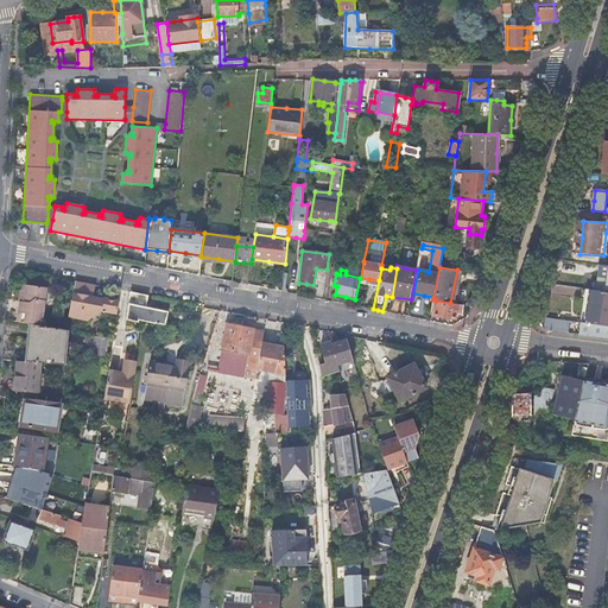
[(71,301),(118,309),(119,302),(93,297),(95,285),(75,282),(71,301)]
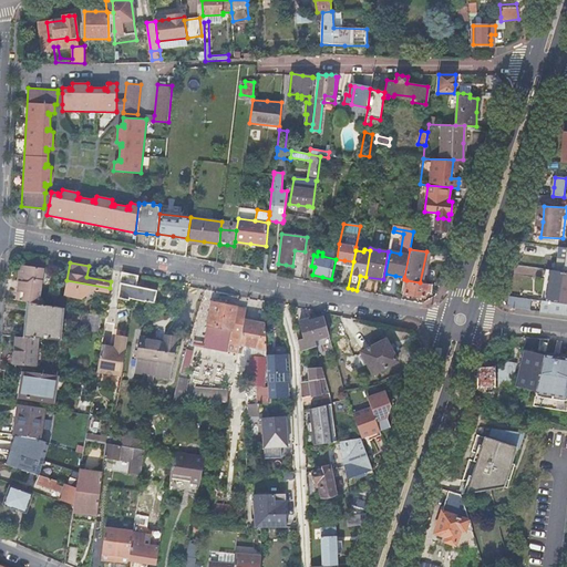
[(20,270),(20,272),(42,276),(43,268),(26,266),(20,270)]
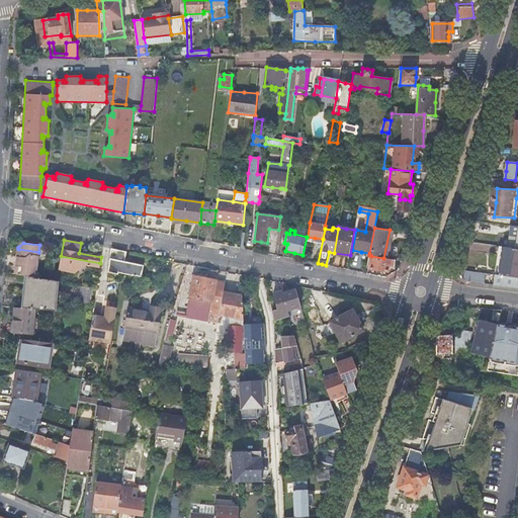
[(517,248),(498,246),(497,253),(501,254),(500,263),(498,275),(517,277),(517,248)]
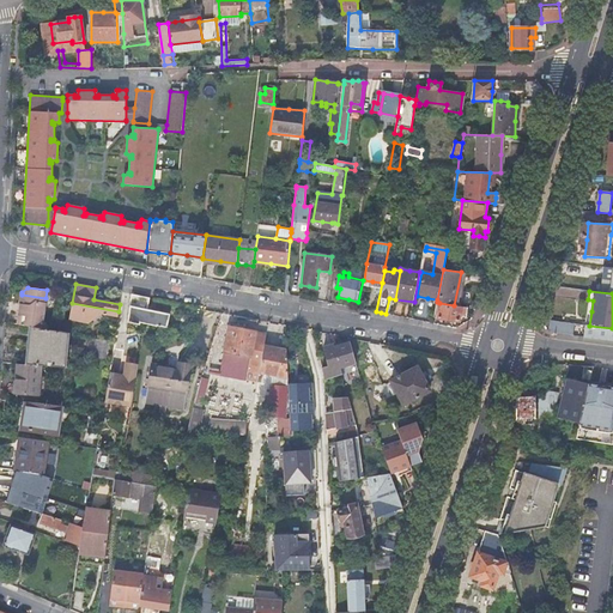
[(18,325),(30,327),(46,329),(47,325),(43,320),(46,298),(22,295),(20,299),(20,304),(23,305),(22,315),(19,315),(18,325)]
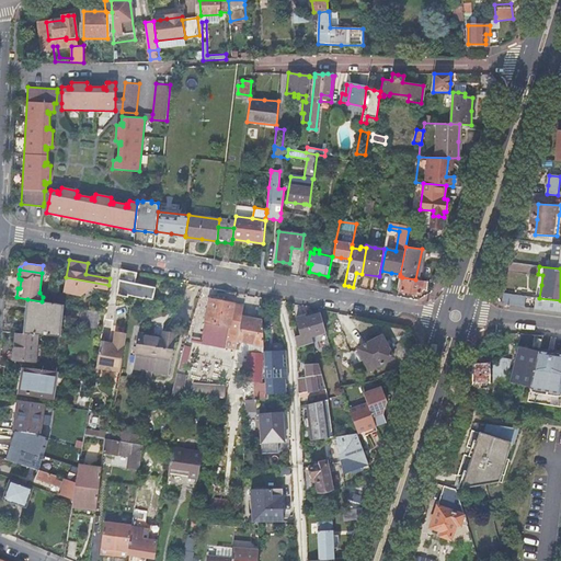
[(136,273),(118,270),(114,297),(127,298),(127,297),(142,299),(147,300),(148,299),(152,300),(155,287),(144,286),(134,284),(136,273)]
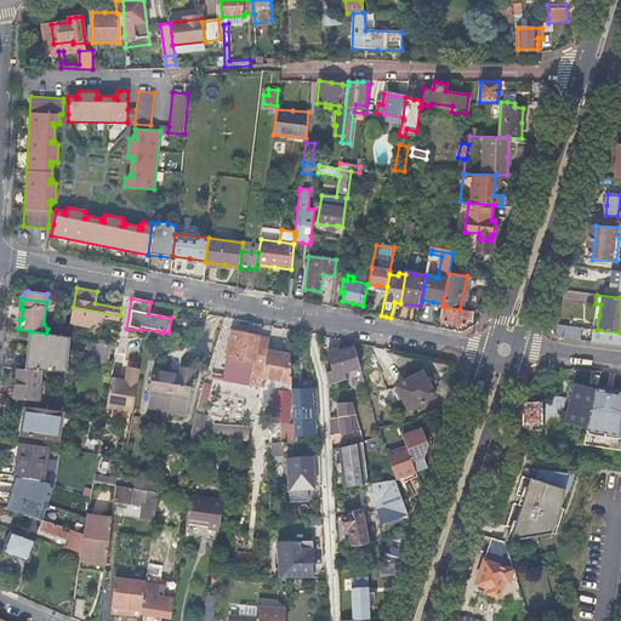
[(104,318),(119,320),(120,315),(73,307),(70,324),(90,328),(97,323),(104,318)]
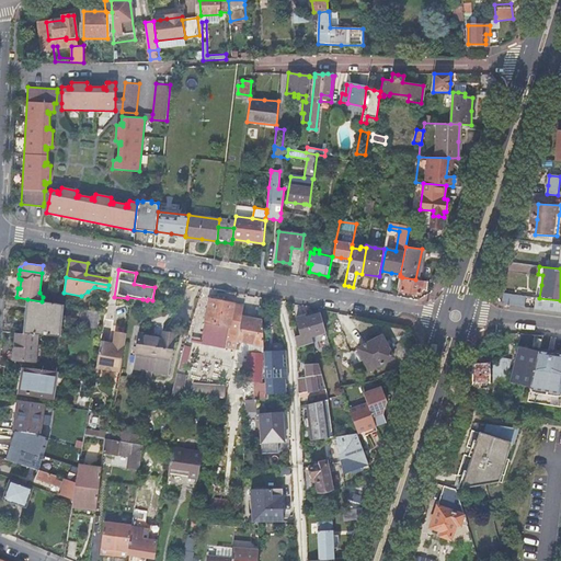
[(425,281),(415,279),(402,277),(400,292),(410,293),(420,294),(421,287),(424,287),(425,281)]
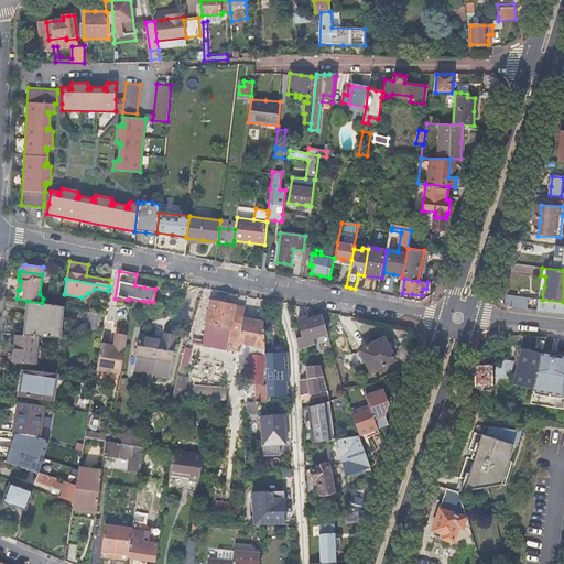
[(505,293),(505,303),(529,305),(530,295),(505,293)]
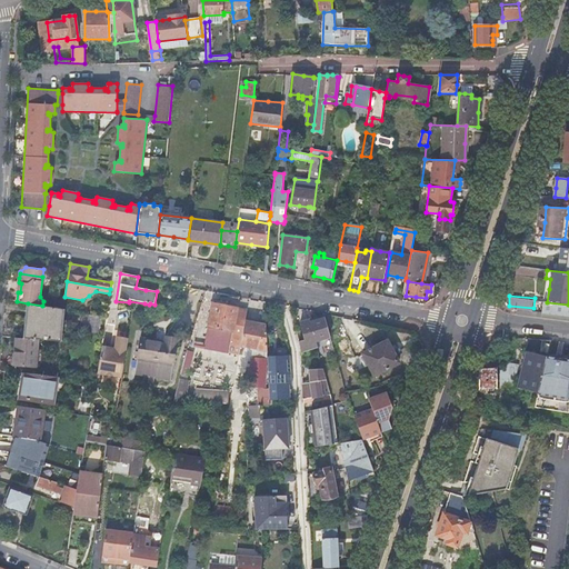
[(568,305),(547,302),(543,301),(542,311),(542,312),(568,316),(568,305)]
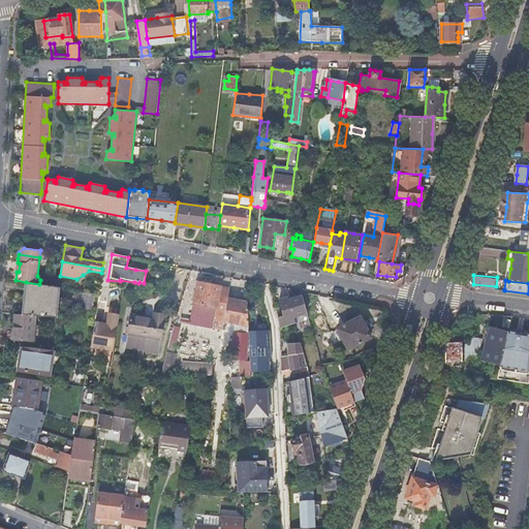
[(40,300),(38,316),(56,317),(59,287),(50,285),(43,285),(39,284),(26,282),(24,297),(40,300)]
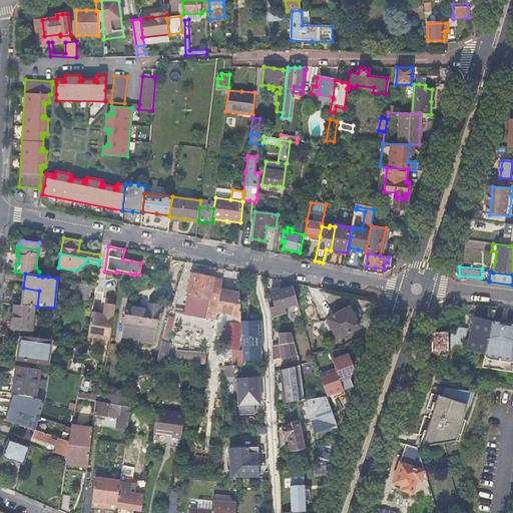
[(216,312),(217,301),(219,290),(221,280),(214,279),(197,276),(189,275),(186,296),(185,307),(184,314),(204,318),(206,310),(216,312)]
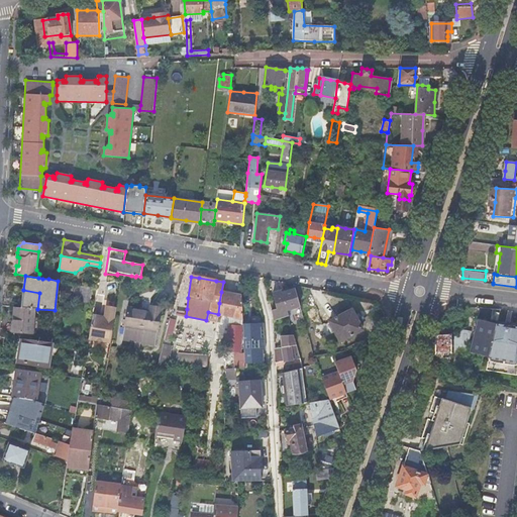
[(89,302),(92,287),(75,284),(72,300),(79,301),(78,305),(81,305),(82,301),(89,302)]
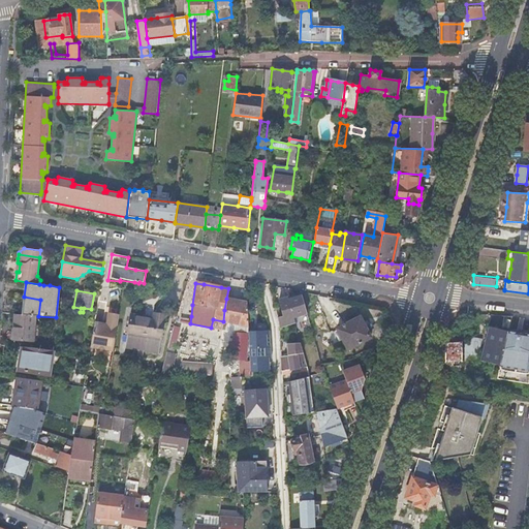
[(293,317),(307,313),(303,296),(292,299),(288,300),(287,297),(279,300),(284,317),(278,318),(279,323),(280,328),(296,323),(294,323),(293,317)]
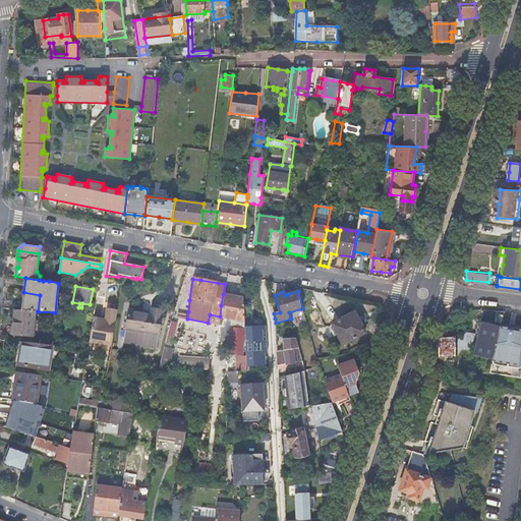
[(35,311),(38,311),(40,295),(23,292),(22,301),(21,310),(35,311)]
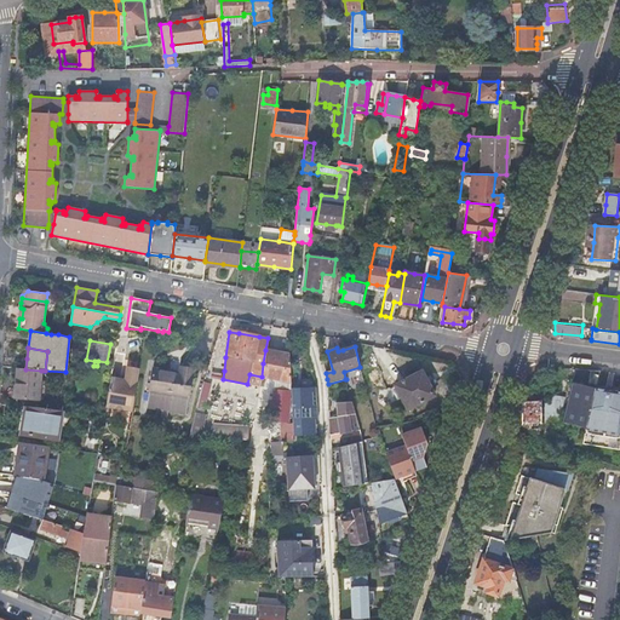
[(262,377),(260,378),(292,383),(292,382),(291,355),(279,352),(265,350),(263,363),(262,377)]
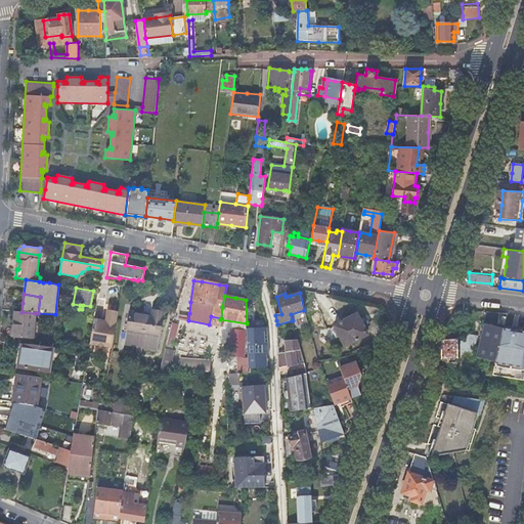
[(89,343),(112,347),(118,311),(113,310),(107,309),(105,317),(105,320),(101,319),(93,318),(89,343)]
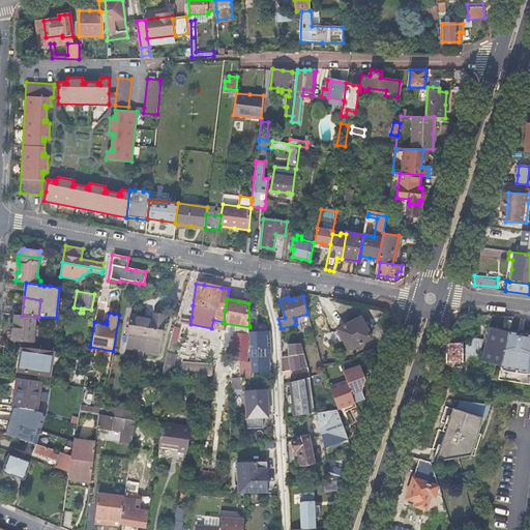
[(125,348),(134,350),(144,352),(158,355),(166,316),(160,315),(155,314),(154,319),(133,315),(125,348)]
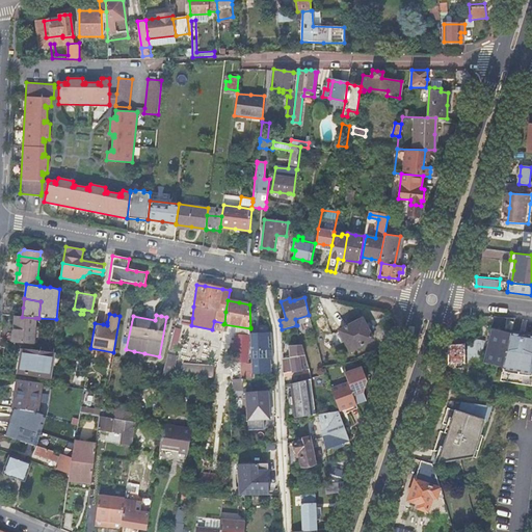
[(33,343),(35,318),(22,317),(16,316),(15,329),(14,342),(33,343)]
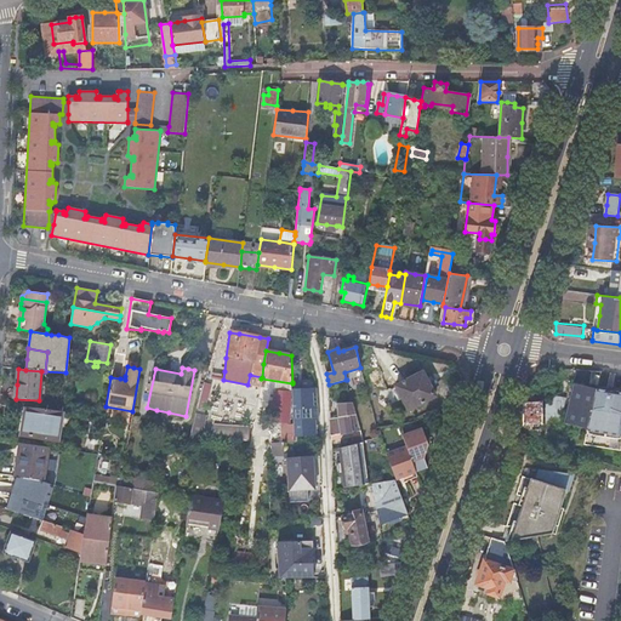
[(573,392),(565,423),(588,429),(594,402),(597,391),(599,381),(600,374),(597,372),(592,371),(588,389),(579,387),(574,387),(573,389),(573,392)]
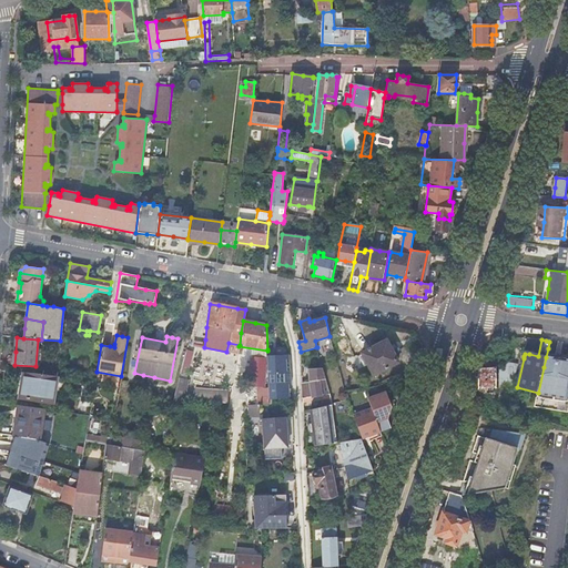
[(362,353),(373,375),(397,362),(386,341),(374,347),(362,353)]
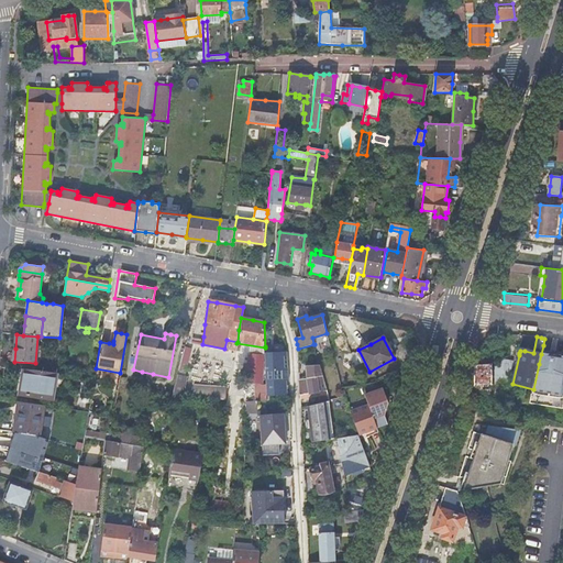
[(194,350),(187,348),(173,398),(174,398),(180,398),(183,398),(189,377),(186,376),(194,350)]
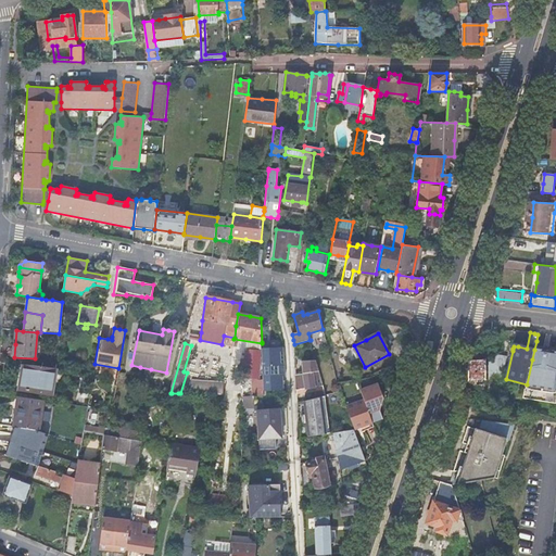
[(262,349),(263,357),(263,365),(264,390),(282,389),(281,376),(285,375),(282,348),(281,348),(281,350),(277,351),(277,350),(263,351),(263,349),(262,349)]
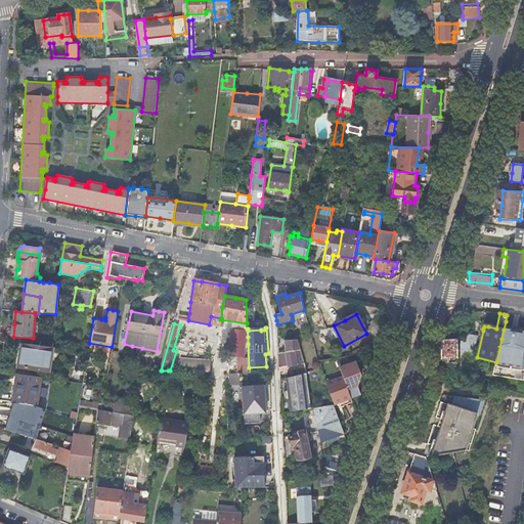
[(493,376),(523,381),(523,332),(522,333),(519,332),(516,332),(512,331),(505,330),(504,330),(501,339),(496,362),(496,364),(495,363),(493,376)]
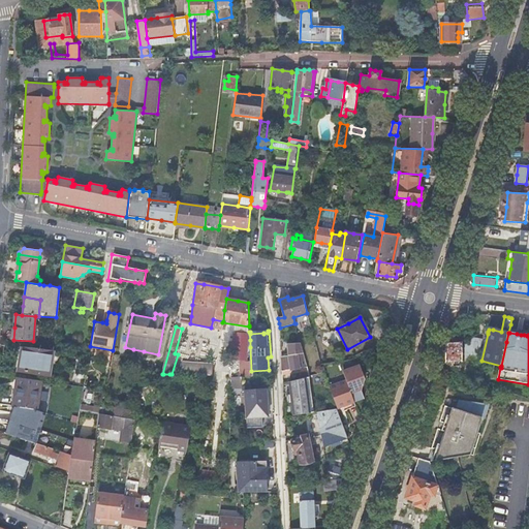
[(447,367),(448,372),(454,372),(452,365),(456,364),(456,362),(462,362),(462,342),(454,343),(445,343),(445,350),(446,361),(447,367)]
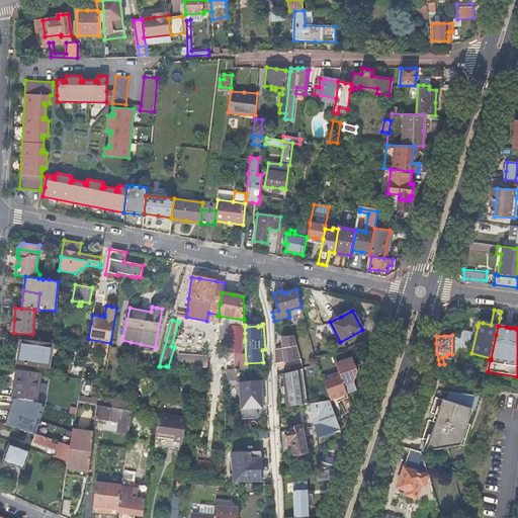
[(294,370),(303,368),(301,362),(300,359),(294,336),(281,337),(281,340),(281,344),(282,348),(275,349),(276,363),(292,360),(293,363),(294,370)]
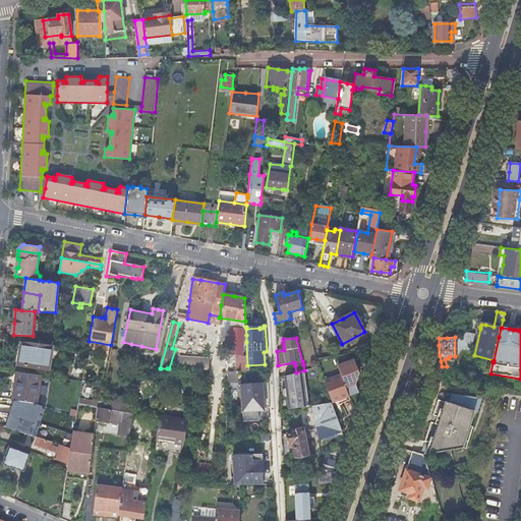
[(31,366),(34,343),(20,342),(19,353),(17,365),(31,366)]
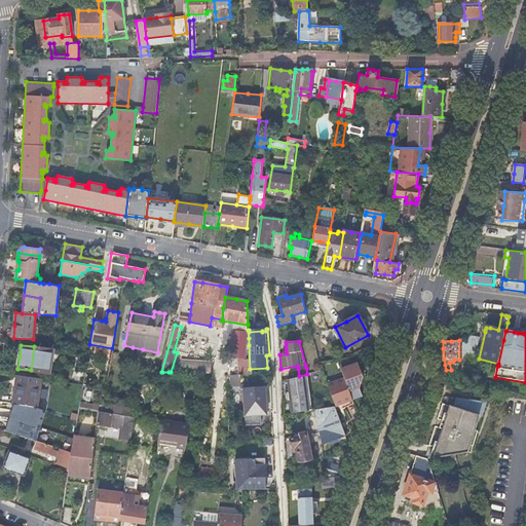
[(49,373),(53,348),(34,346),(31,370),(49,373)]
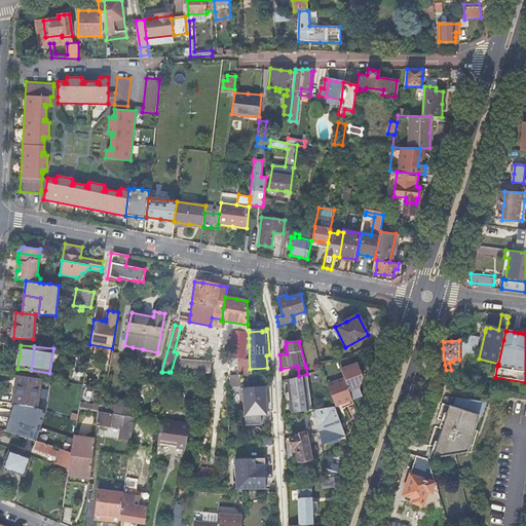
[(181,359),(179,373),(199,375),(210,375),(212,362),(181,359)]
